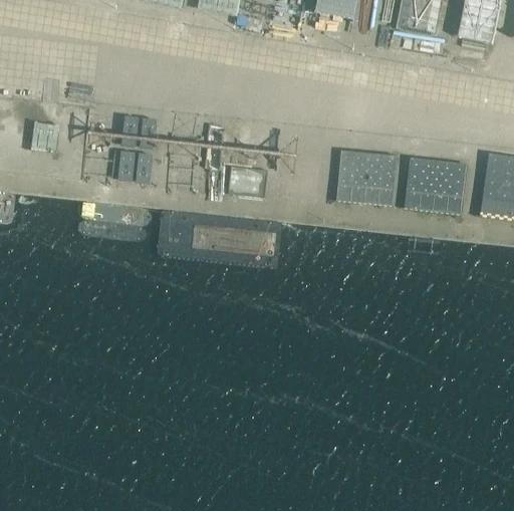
[(435,31),(440,0),(400,0),(396,23),(435,31)]
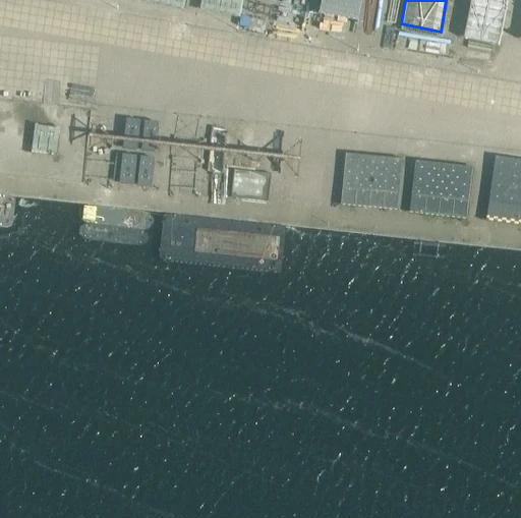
[(471,0),(466,36),(502,41),(507,0),(471,0)]
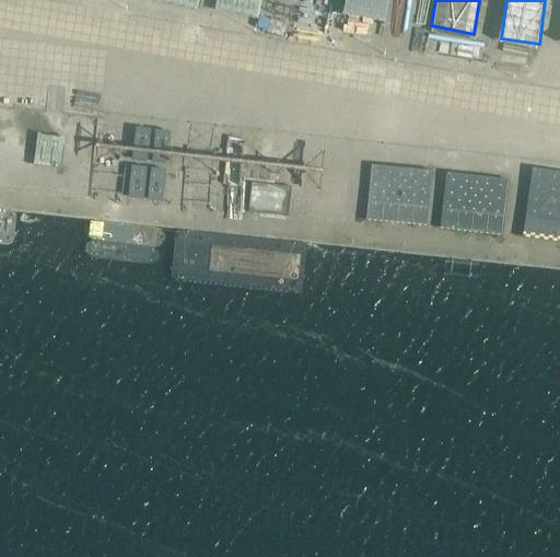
[(347,216),(349,159),(306,158),(304,215),(347,216)]
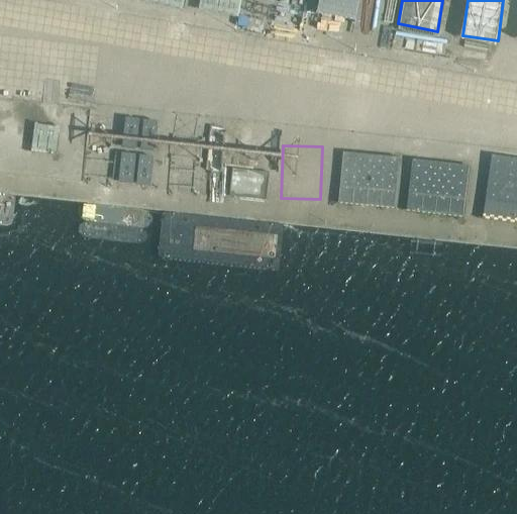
[(341,149),(338,200),(395,203),(398,152),(341,149)]
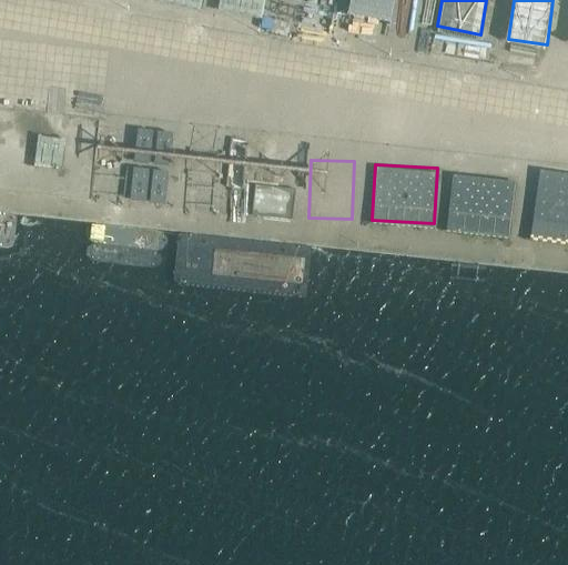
[(567,170),(540,167),(531,230),(567,234),(567,170)]
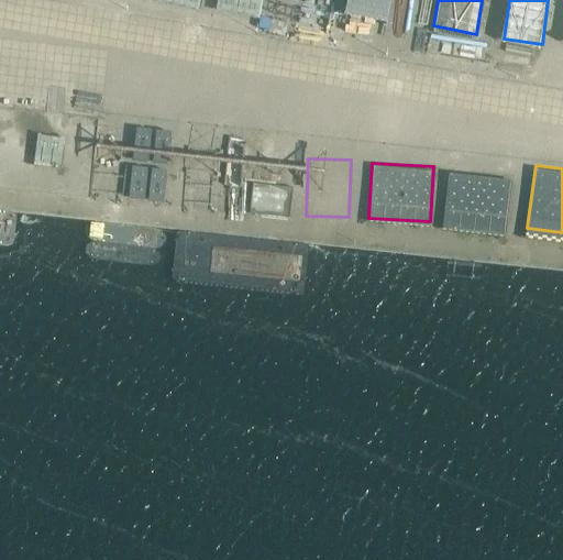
[(504,232),(511,177),(450,169),(442,223),(504,232)]
